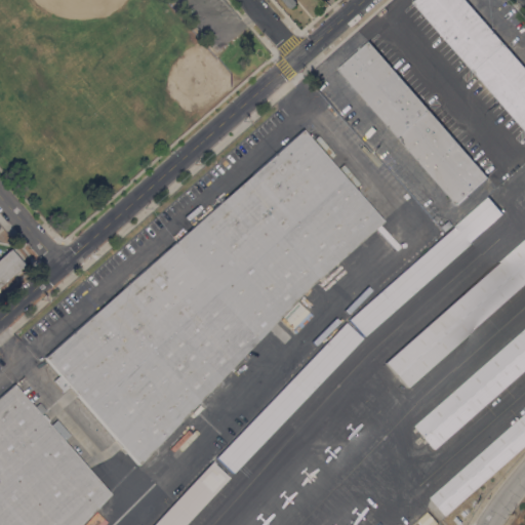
[(281,0),(288,8),(295,2),(293,0),(281,0)]
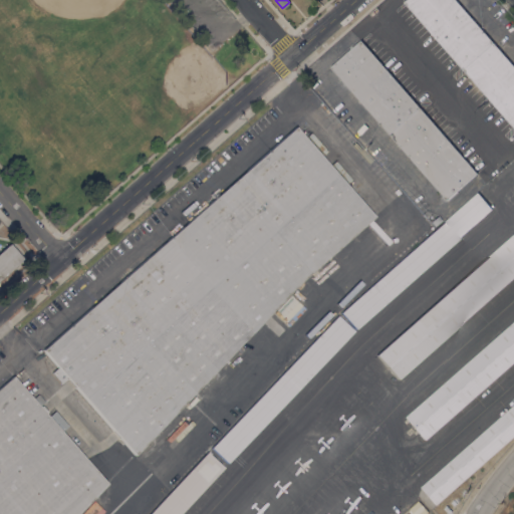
[(513,127),(404,2),(406,0),(455,0),(513,66),(513,127)]
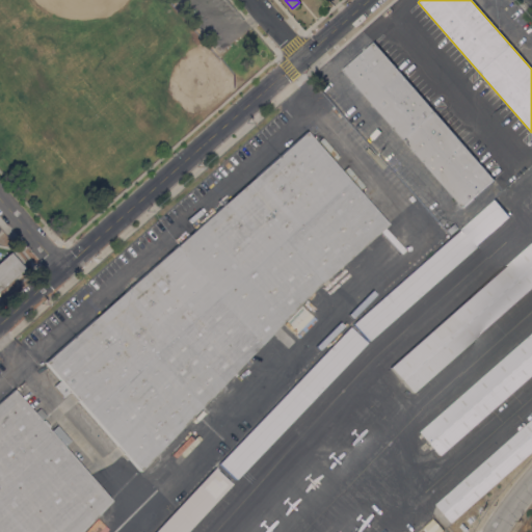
[(494,179),(462,206),(342,69),(373,41),(494,179)]
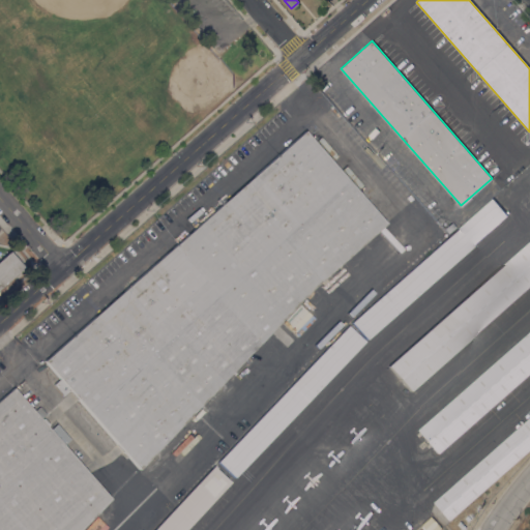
[(304,131),(385,224),(306,292),(139,469),(69,390),(62,395),(53,384),(59,379),(43,361),(304,131)]
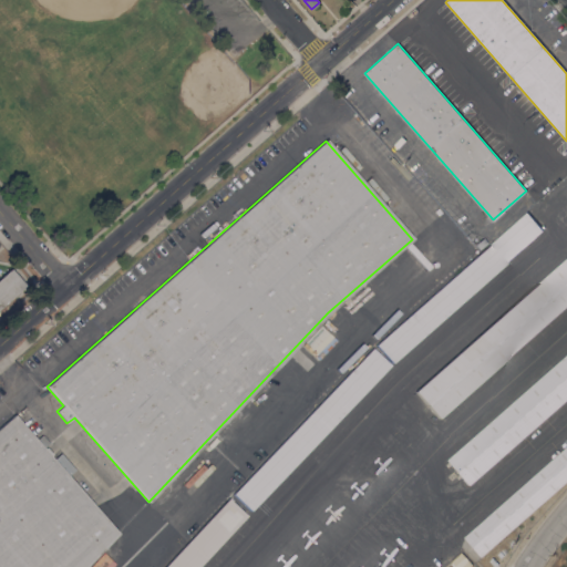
[(391,363),(375,344),(527,212),(543,230),(391,363)]
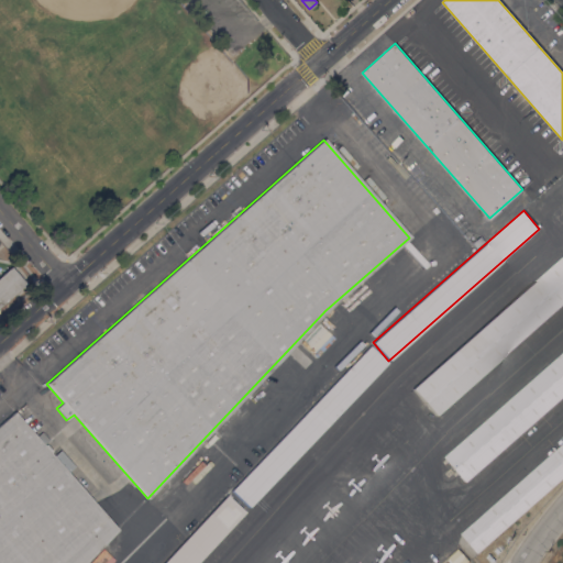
[(471,243),(481,235),(484,241),(475,249),(471,243)]
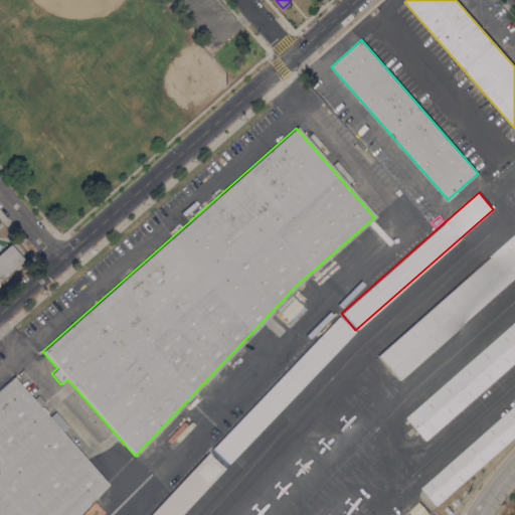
[(514,277),(398,380),(376,356),(514,233),(514,277)]
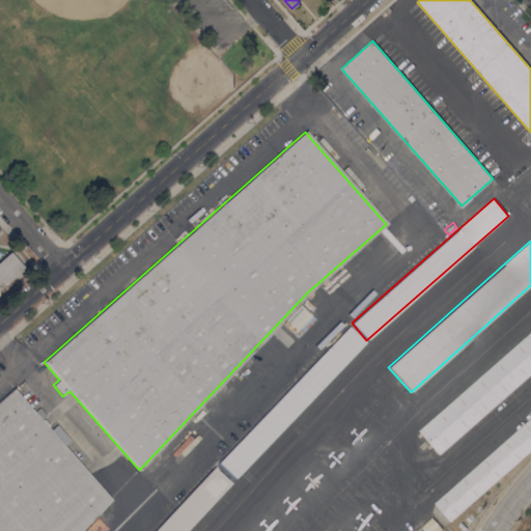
[(0,259),(9,252),(23,268),(0,286),(0,259)]
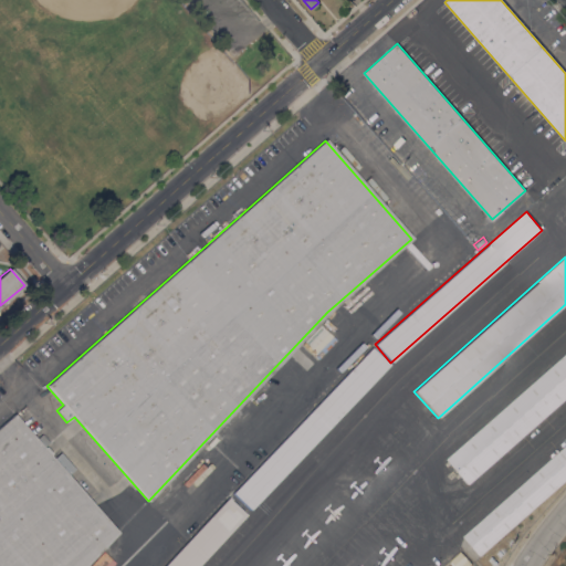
[(371,348),(389,365),(250,511),(232,493),(371,348)]
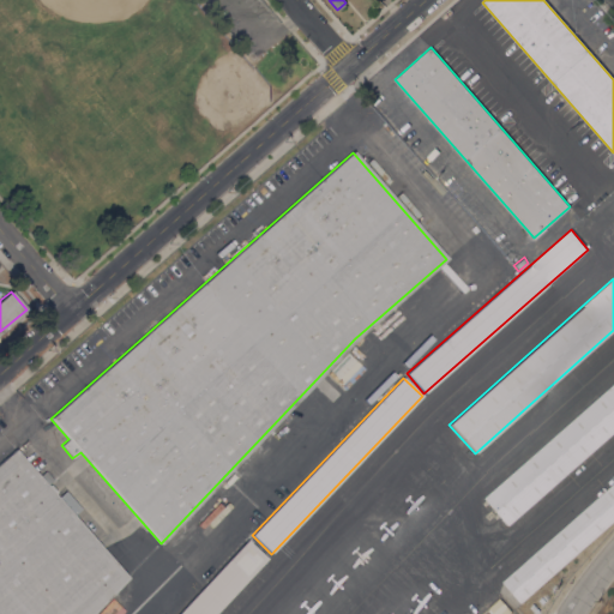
[(613,432),(509,525),(485,498),(613,383),(613,432)]
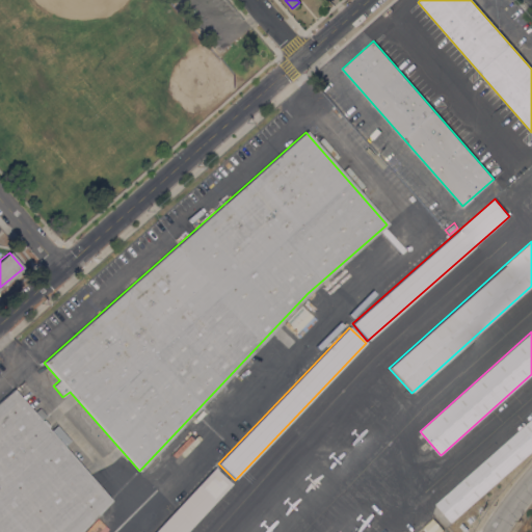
[(0,531),(0,400),(12,390),(33,414),(40,408),(46,417),(43,420),(48,426),(47,428),(50,431),(56,426),(70,442),(63,447),(110,501),(80,531),(0,531)]
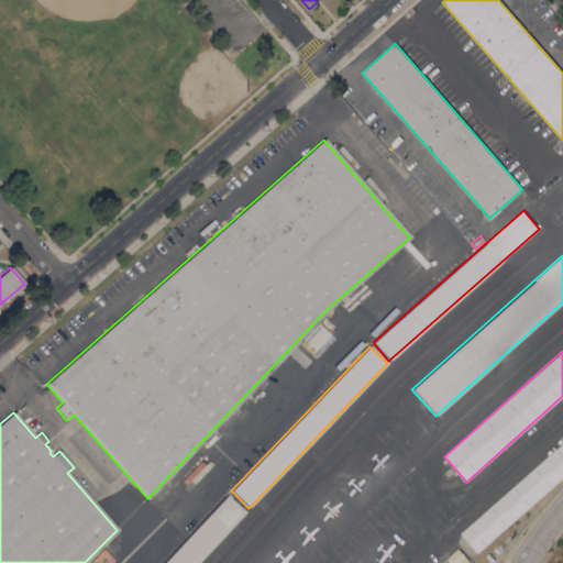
[(562,477),(477,553),(460,533),(562,442),(562,477)]
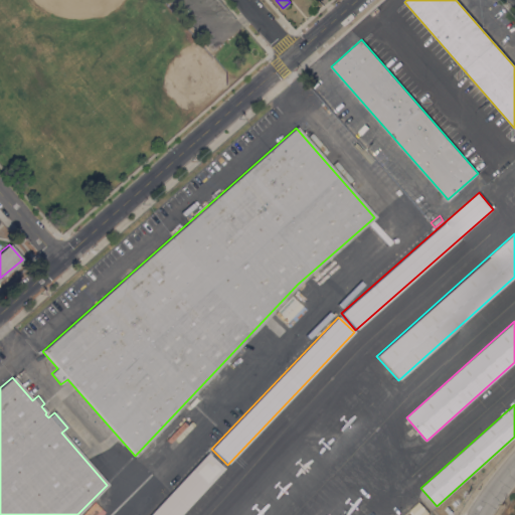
[(179,514),(149,514),(206,454),(222,469),(179,514)]
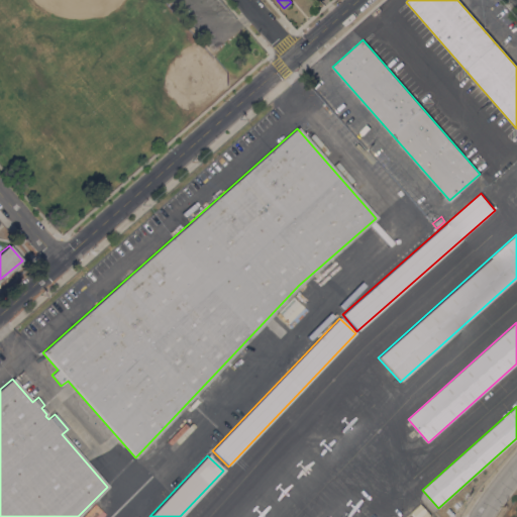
[(429,514),(426,516),(416,516),(411,511),(420,503),(429,514)]
